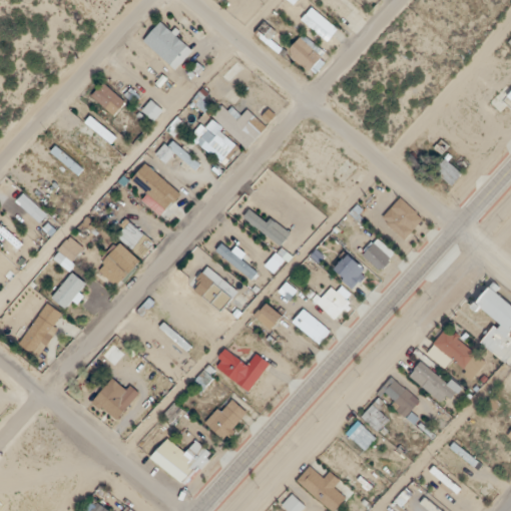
[(336,31),(311,8),(299,21),(324,44),(336,31)]
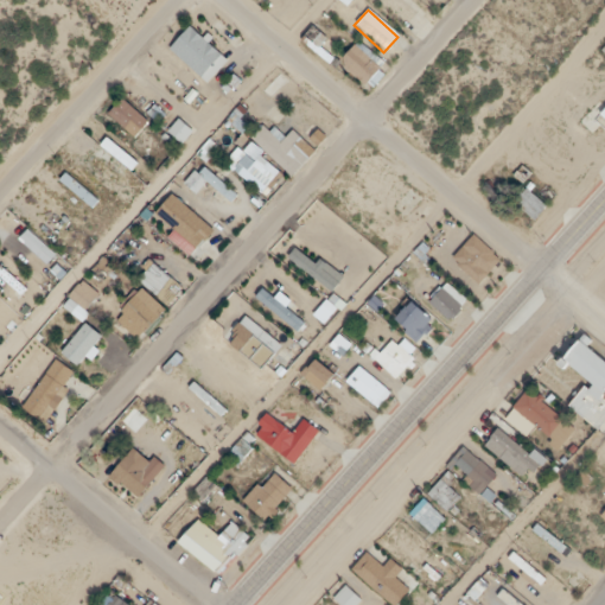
[(204,83),(225,62),(190,26),(169,48),(204,83)]
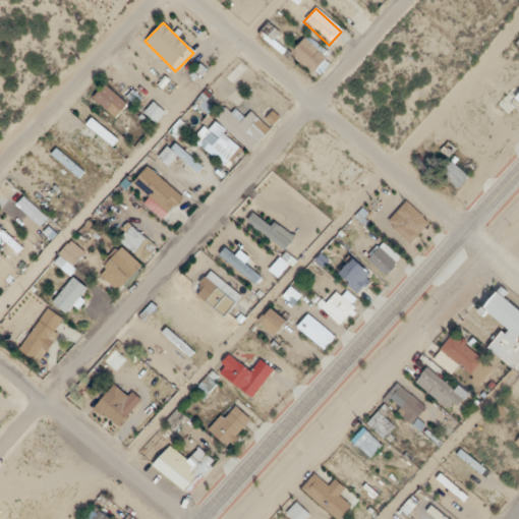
[(280,58),(285,52),(261,33),(255,39),(280,58)]
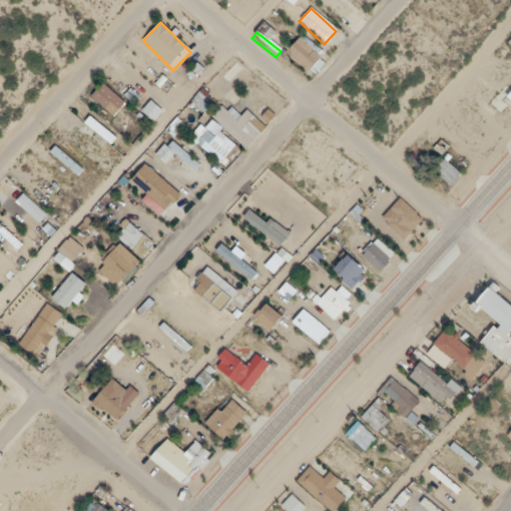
[(307,71),(322,55),(301,36),(286,52),(307,71)]
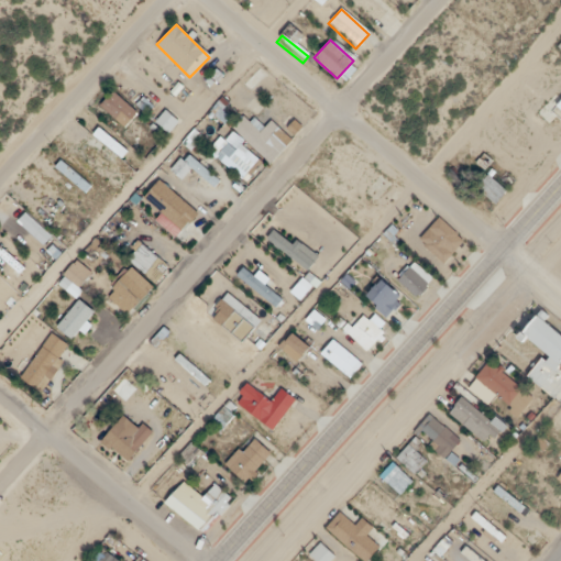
[(122,127),(135,113),(112,90),(99,103),(122,127)]
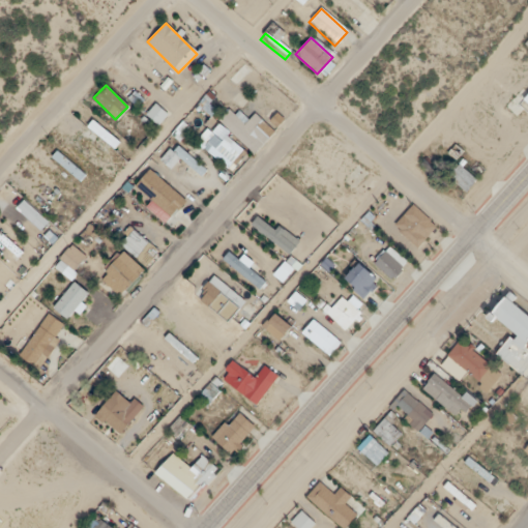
[(527,94),(517,108),(527,118),(527,94)]
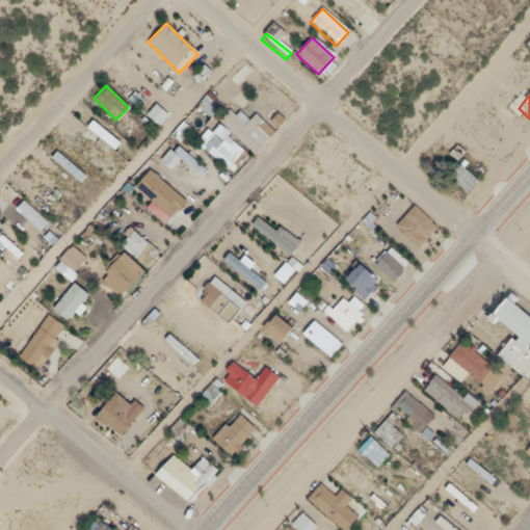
[(149,113),(158,123),(166,114),(157,105),(149,113)]
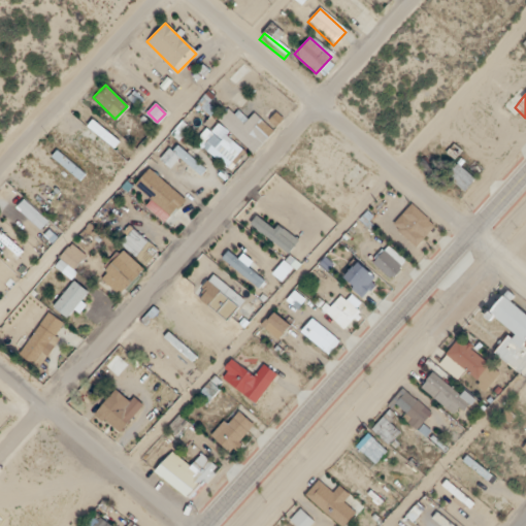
[(118,140),(94,118),(88,124),(111,146),(118,140)]
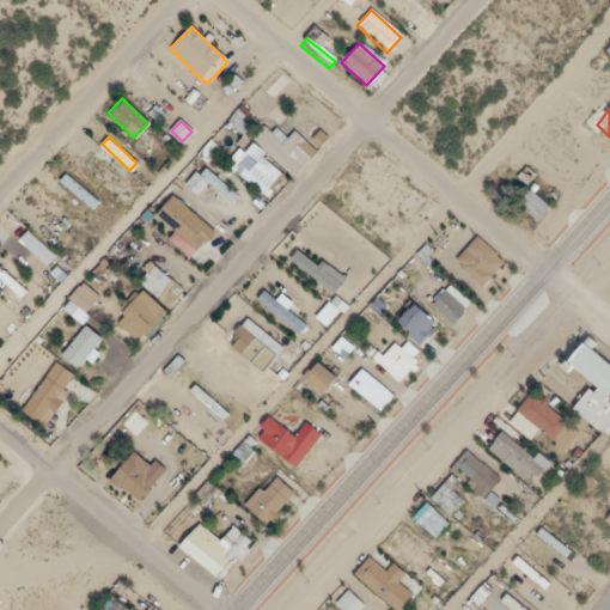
[(261,196),(279,174),(249,150),(232,171),(261,196)]
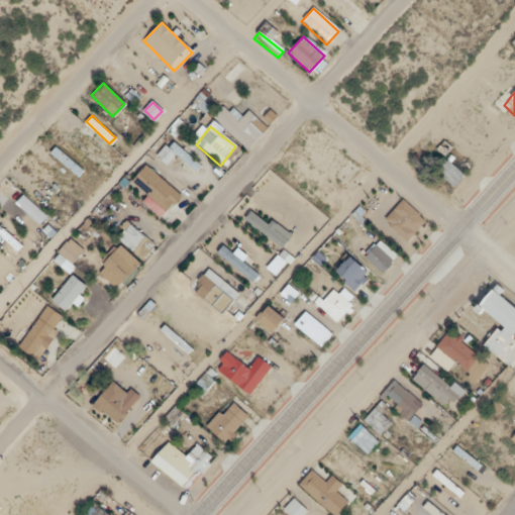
[(102,150),(80,131),(75,137),(97,157),(102,150)]
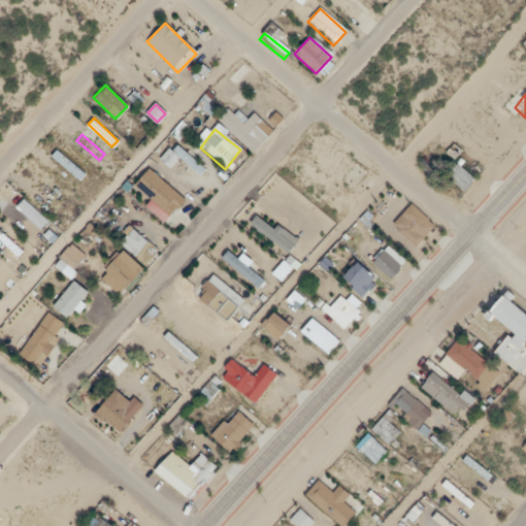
[(173,150),(198,174),(204,169),(178,144),(173,150)]
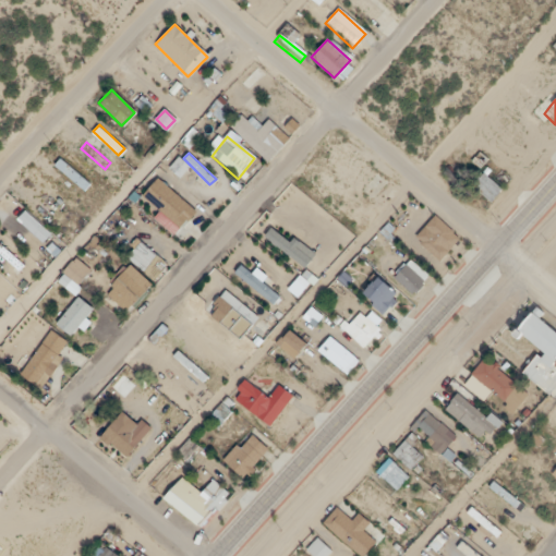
[(53,166),(84,191),(91,182),(61,157),(53,166)]
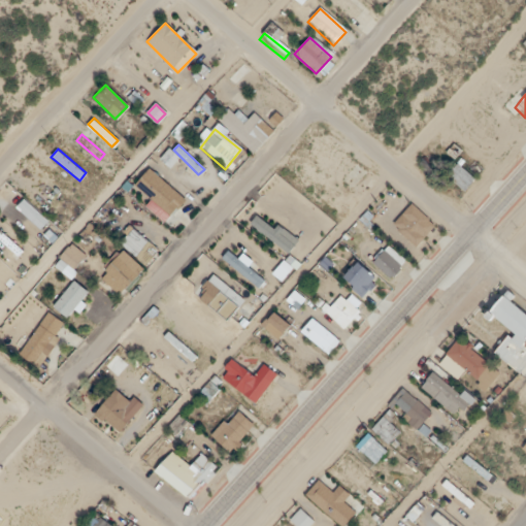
[(474,179),(457,162),(445,174),(463,192),(474,179)]
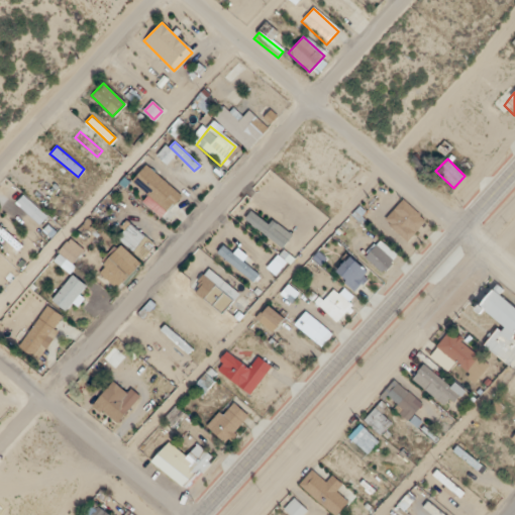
[(131,180),(168,209),(181,194),(144,165),(131,180)]
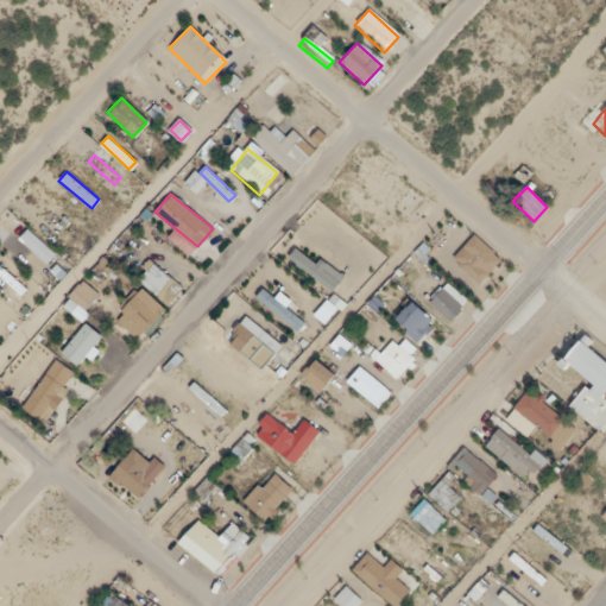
[(478,284),(502,260),(474,234),(452,258),(478,284)]
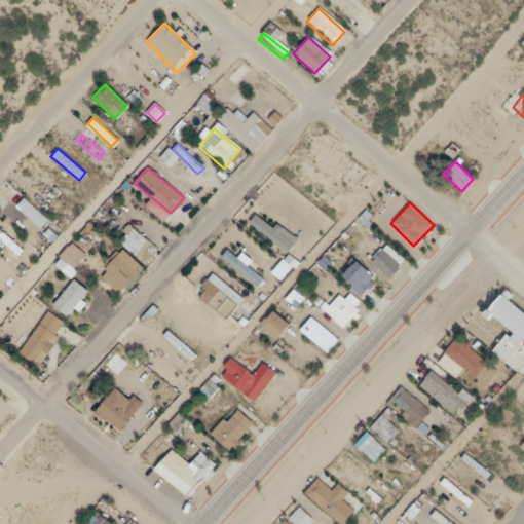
[(39,226),(15,207),(9,214),(33,233),(39,226)]
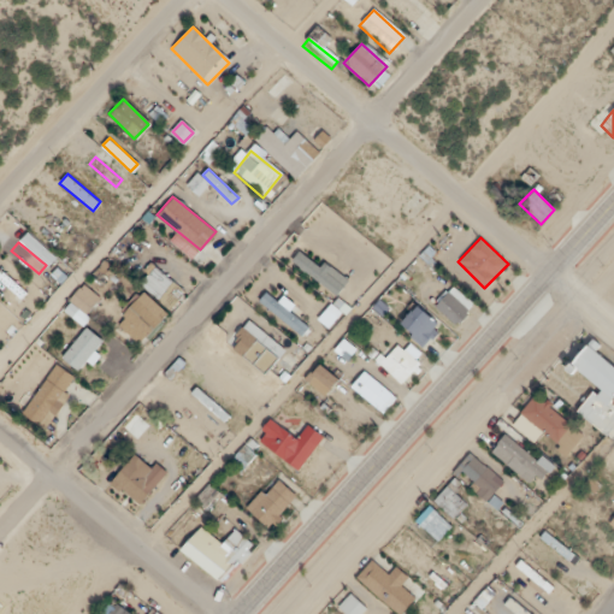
[(291,263),(336,294),(346,281),(301,248),(291,263)]
